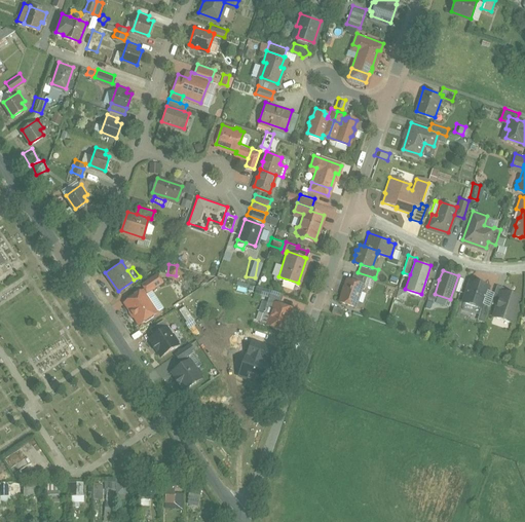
[(358,272),(353,271),(350,280),(362,284),(364,285),(364,283),(371,286),(374,277),(358,272)]
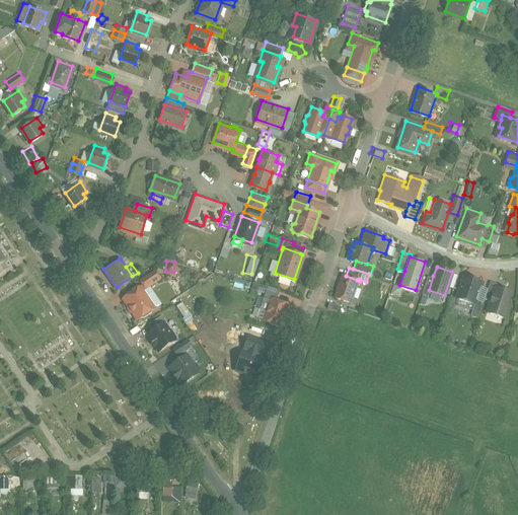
[(155,269),(140,279),(145,287),(160,277),(155,269)]
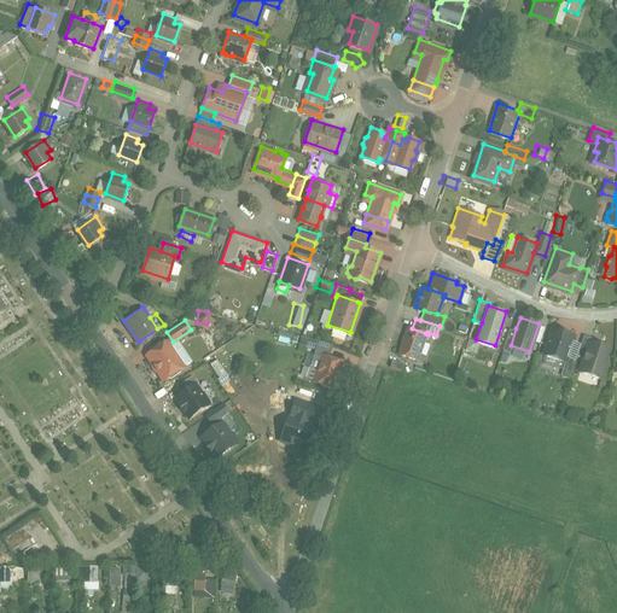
[(412,328),(407,326),(399,351),(417,357),(425,333),(412,328)]
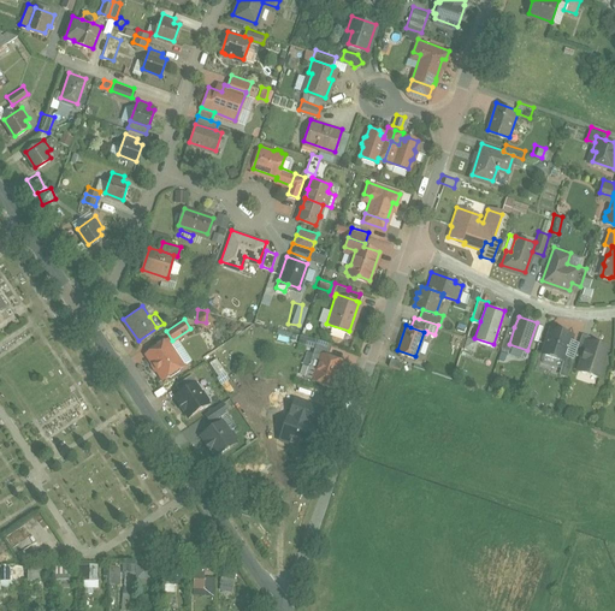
[(514,327),(508,325),(501,345),(508,349),(509,344),(514,327)]
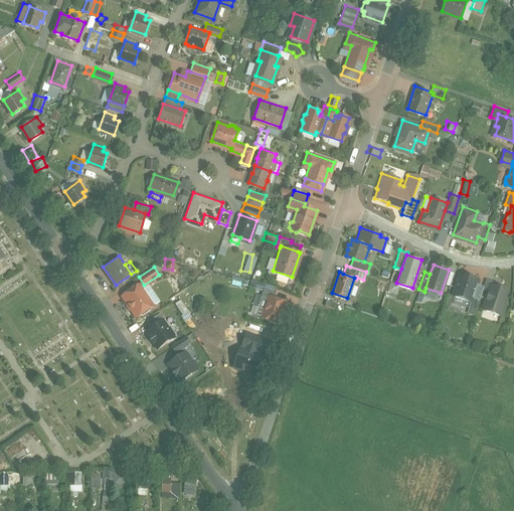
[(478,279),(460,273),(453,293),(471,299),(471,300),(473,295),(478,279)]
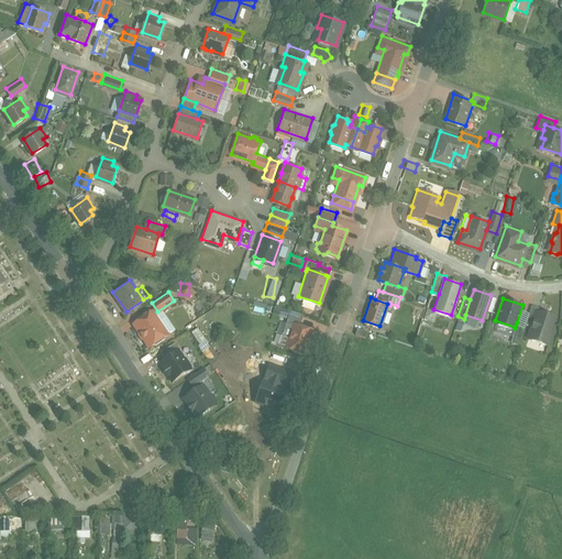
[(268,311),(283,316),(285,308),(271,304),(268,311)]
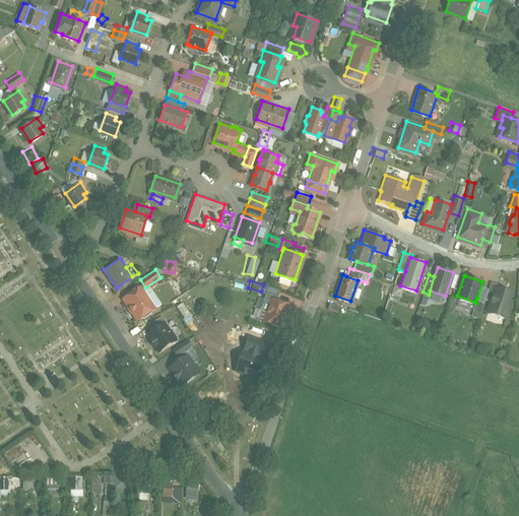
[(491,280),(484,297),(492,299),(496,286),(498,282),(491,280)]
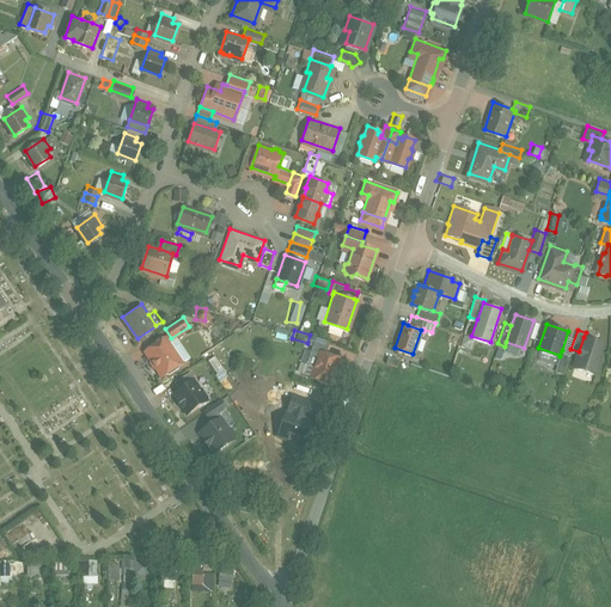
[(329,339),(316,335),(306,360),(316,363),(319,350),(325,353),(329,339)]
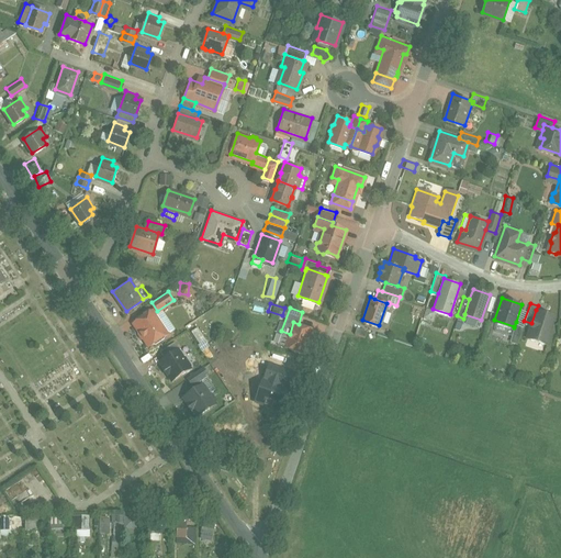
[(152,310),(133,322),(138,330),(138,332),(141,337),(144,337),(148,344),(167,331),(152,310)]
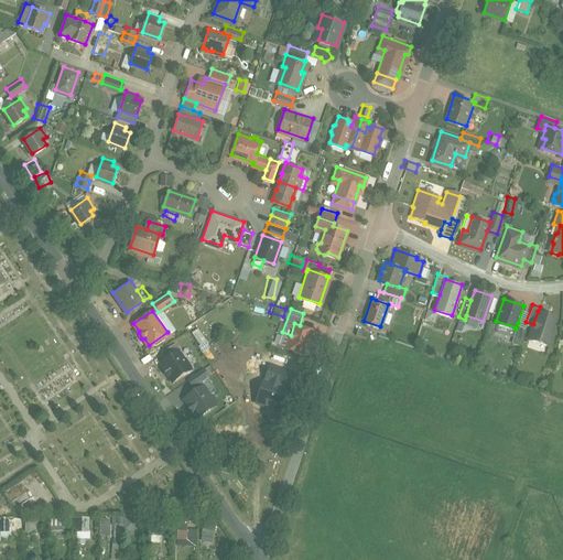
[(538,311),(533,324),(529,337),(549,344),(553,332),(550,331),(555,316),(538,311)]
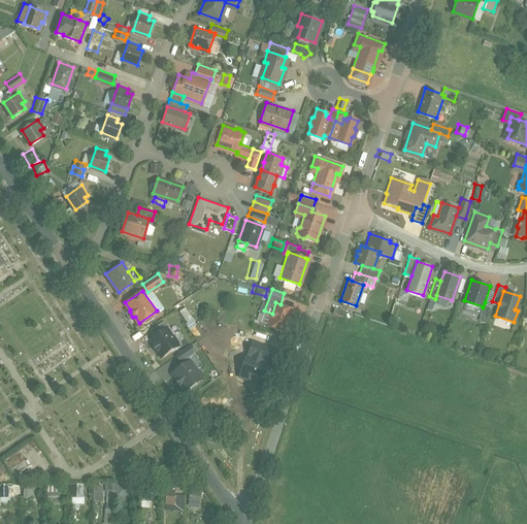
[(281,304),(275,302),(272,314),(271,314),(268,324),(286,330),(287,328),(289,327),(290,324),(289,321),(293,308),(281,304)]
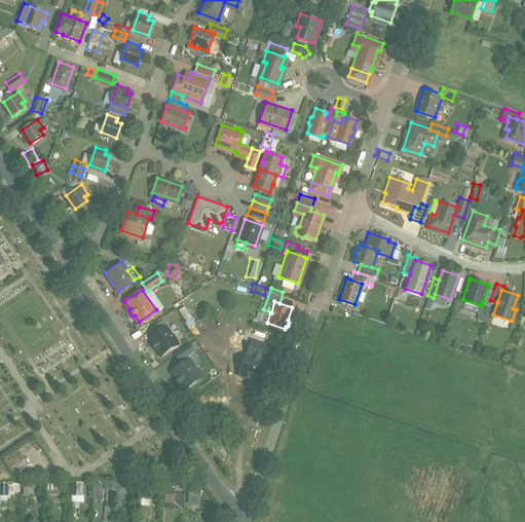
[(483,301),(481,306),(481,305),(477,318),(484,320),(489,303),(483,301)]
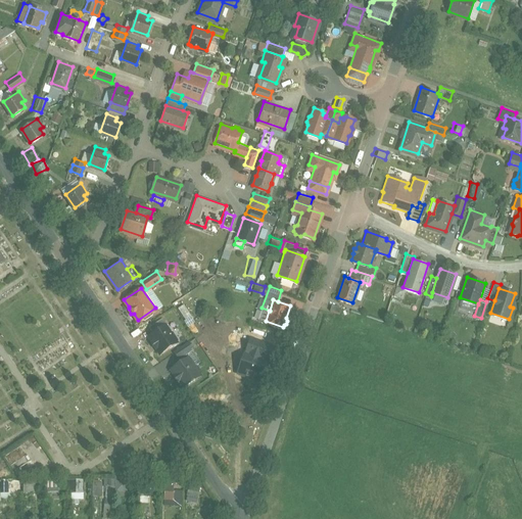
[(175,305),(183,319),(191,315),(183,301),(175,305)]
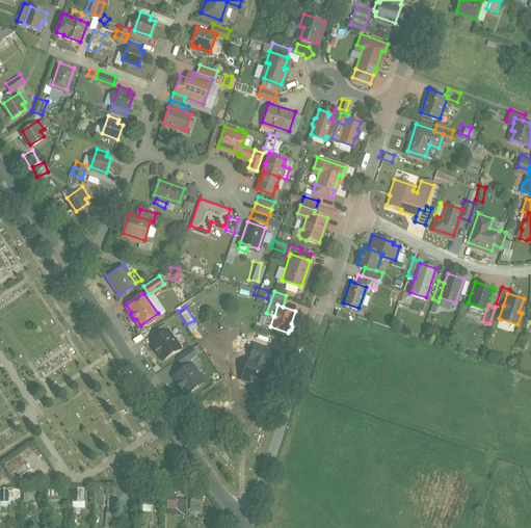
[(347,311),(337,308),(336,314),(345,317),(347,311)]
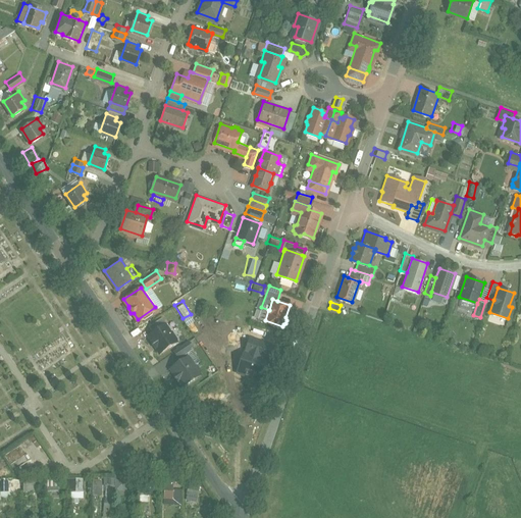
[(162,315),(148,324),(153,331),(164,323),(165,323),(166,322),(162,315)]
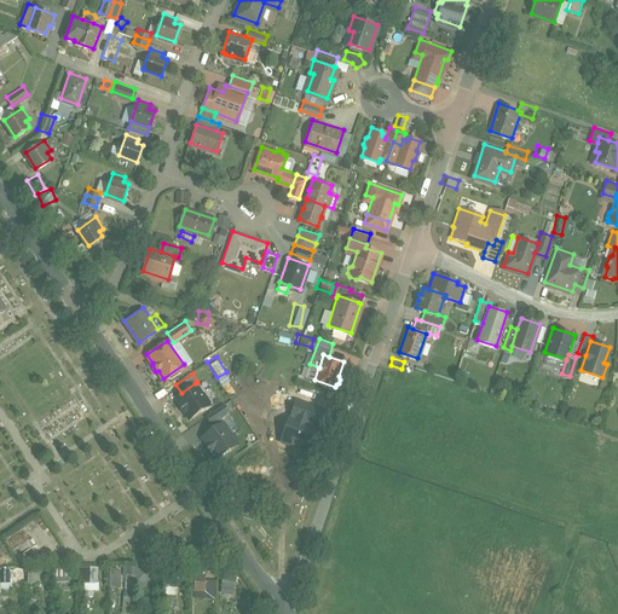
[(182,393),(175,397),(180,404),(179,404),(179,405),(183,410),(183,411),(184,410),(189,416),(208,404),(208,403),(209,399),(203,392),(200,391),(196,383),(195,383),(182,393)]
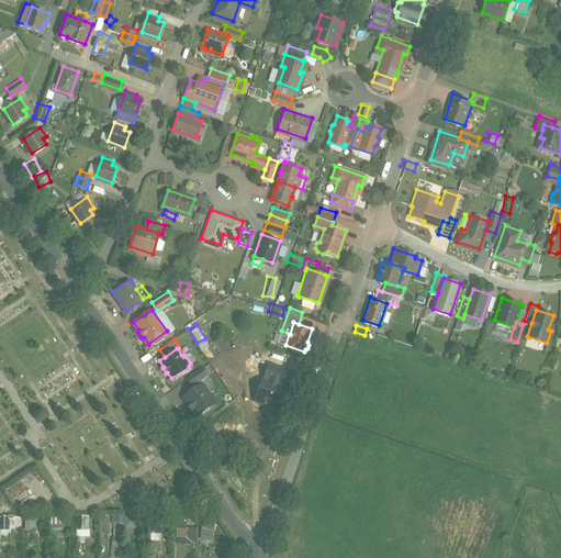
[(202,366),(187,376),(192,384),(208,374),(202,366)]
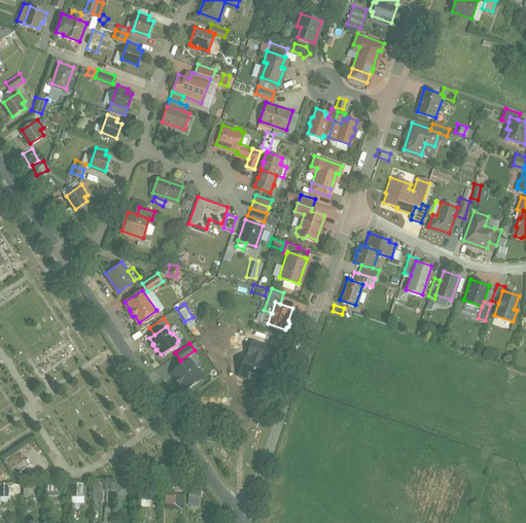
[(189,359),(172,371),(176,377),(175,378),(179,383),(180,383),(184,388),(202,377),(201,376),(201,373),(198,368),(195,368),(189,359)]
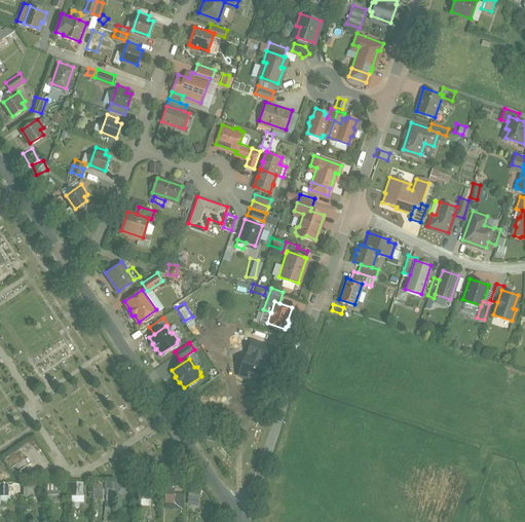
[(83,481),(67,481),(67,494),(83,494),(83,481)]
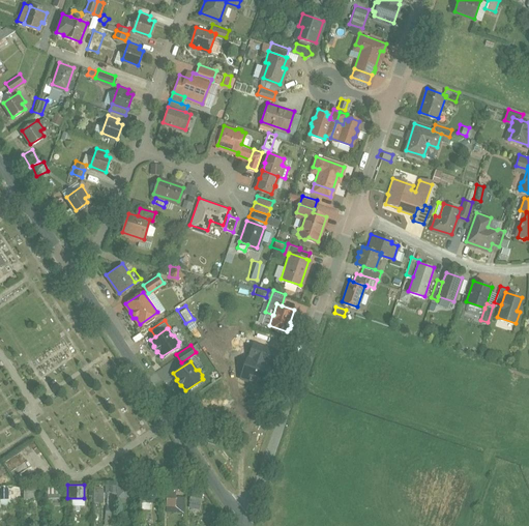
[(116,486),(116,496),(128,496),(128,486),(116,486)]
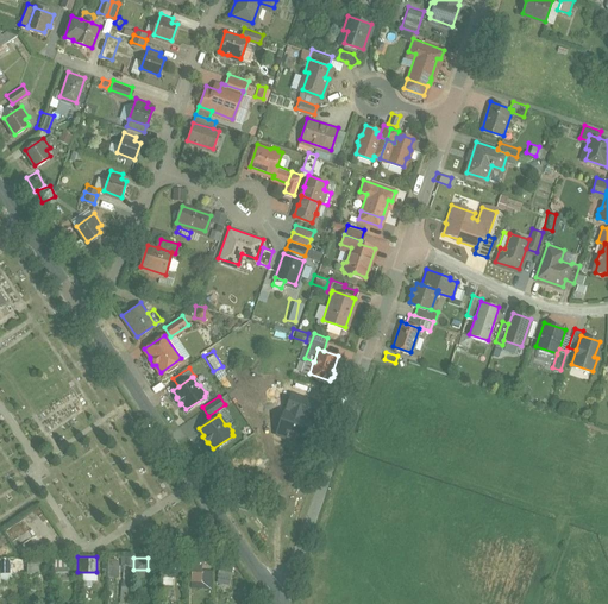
[(39,559),(26,559),(26,572),(39,572),(39,559)]
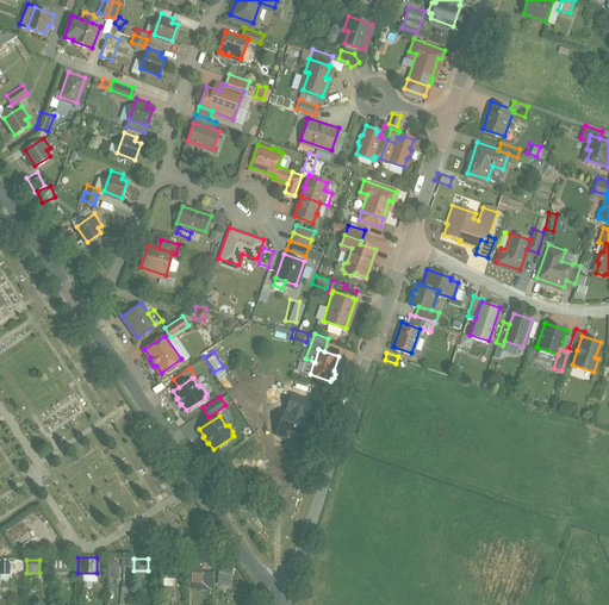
[(107,560),(107,575),(122,577),(123,561),(107,560)]
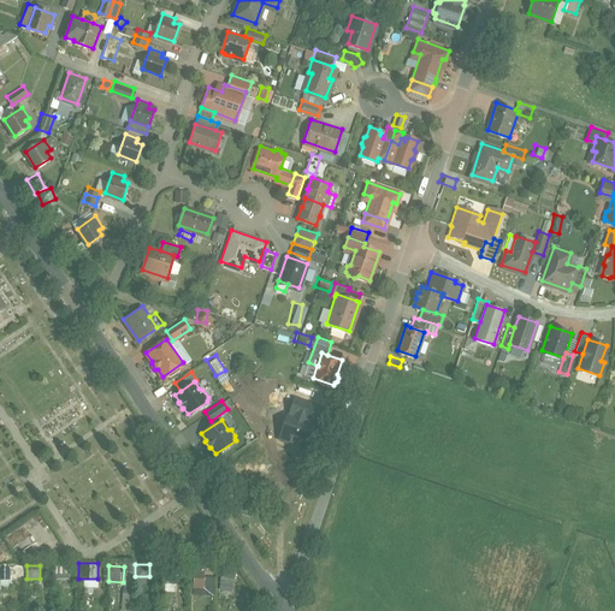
[(193,569),(193,587),(203,587),(203,570),(193,569)]
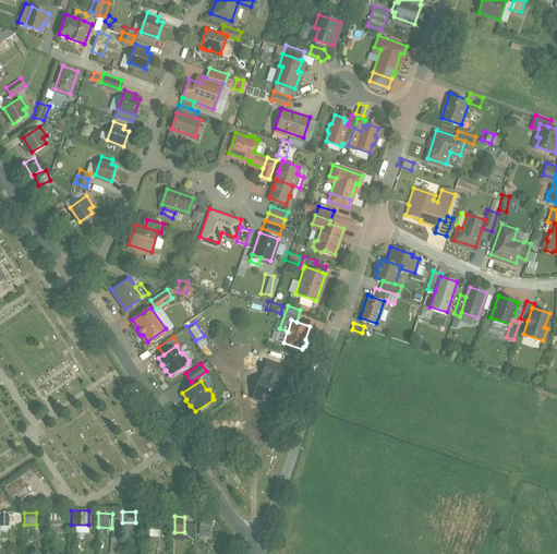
[(201,518),(197,533),(209,536),(213,519),(201,518)]
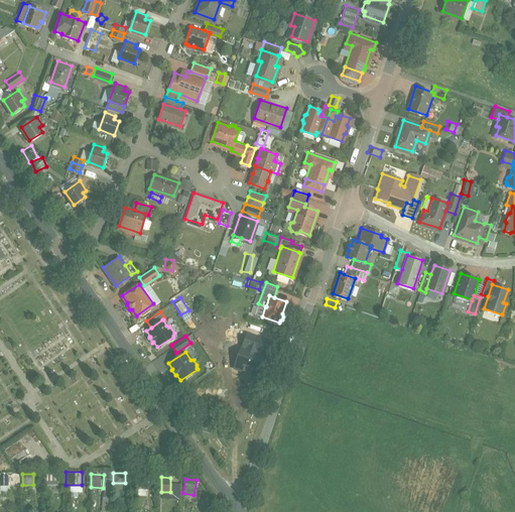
[(57,481),(44,481),(44,491),(57,491),(57,481)]
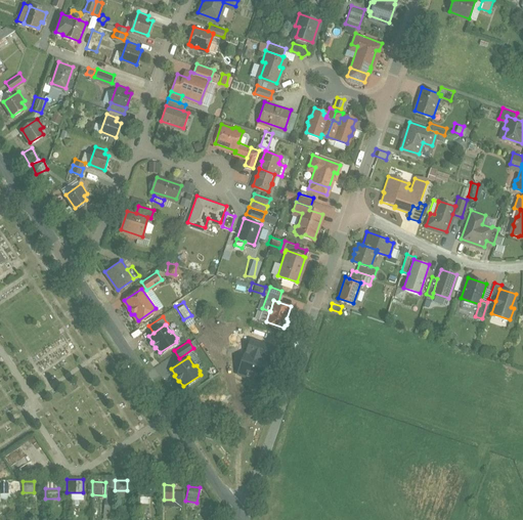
[(137,502),(148,503),(148,488),(138,488),(137,502)]
